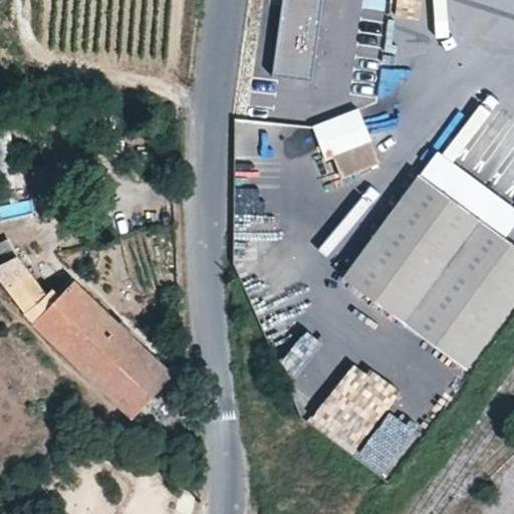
[(323,0),(283,0),(275,74),(315,78),(323,0)]
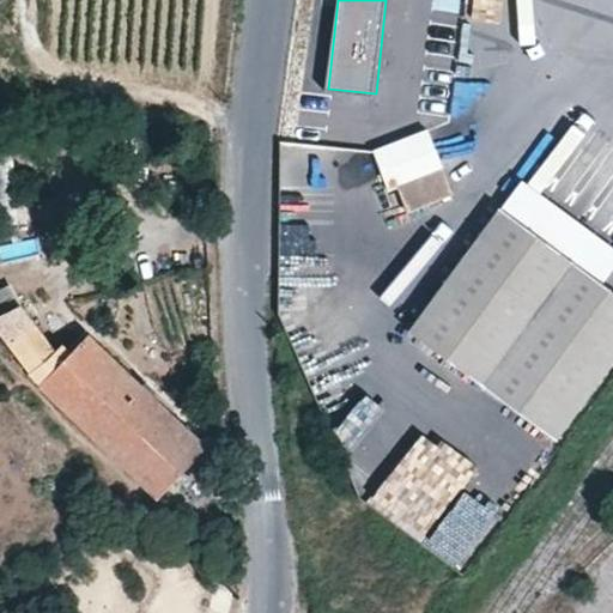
[(434,131),(377,147),(389,186),(398,183),(445,169),(434,131)]
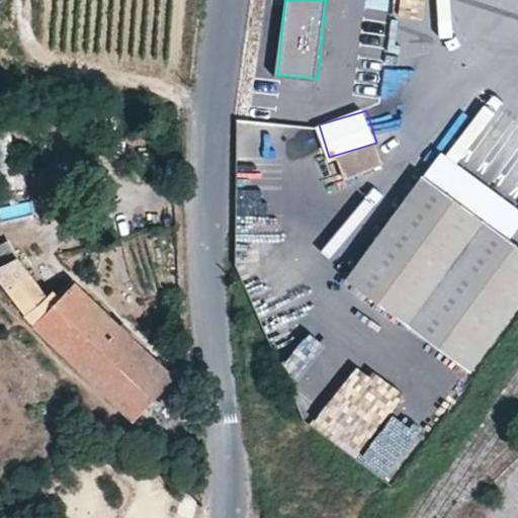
[(517,226),(517,191),(450,140),(422,176),(507,240),(517,226)]
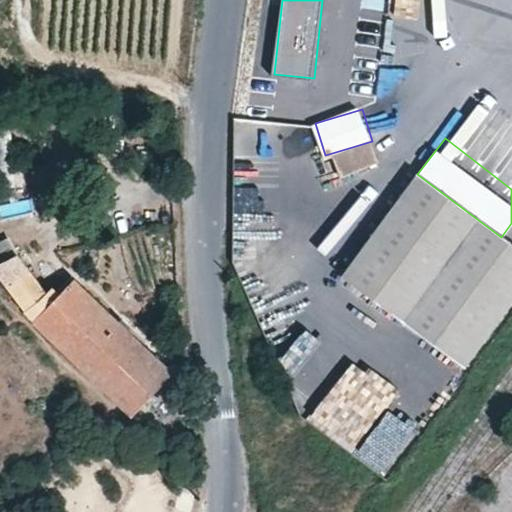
[(372,141),(332,153),(339,175),(378,162),(372,141)]
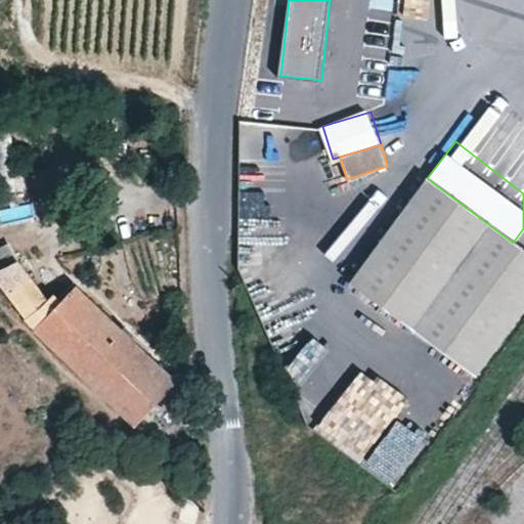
[(427,178),(349,280),(473,370),(523,300),(523,251),(513,243),(427,178)]
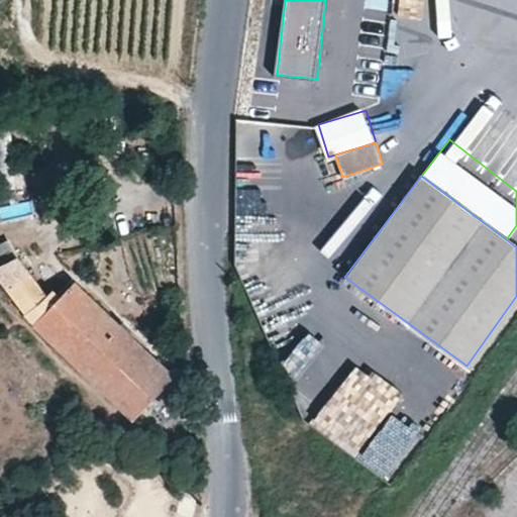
[(74,367),(132,418),(172,373),(72,281),(52,302),(8,242),(0,245),(0,283),(2,288),(17,307),(33,327),(74,367)]
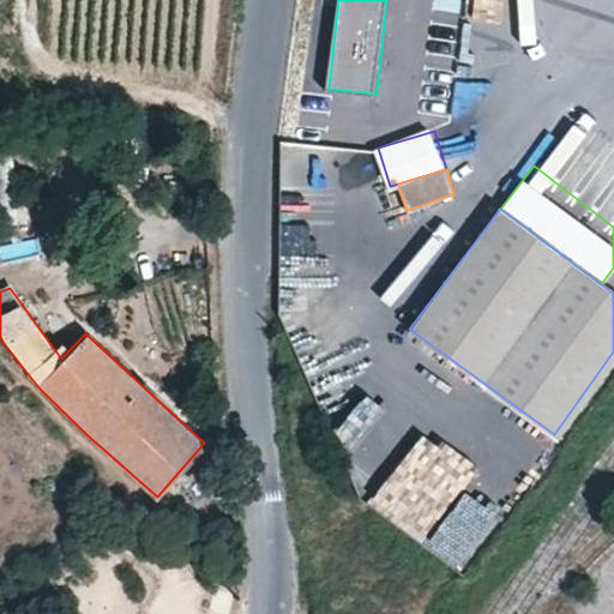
[(437,408),(367,503),(422,543),(492,447),(437,408)]
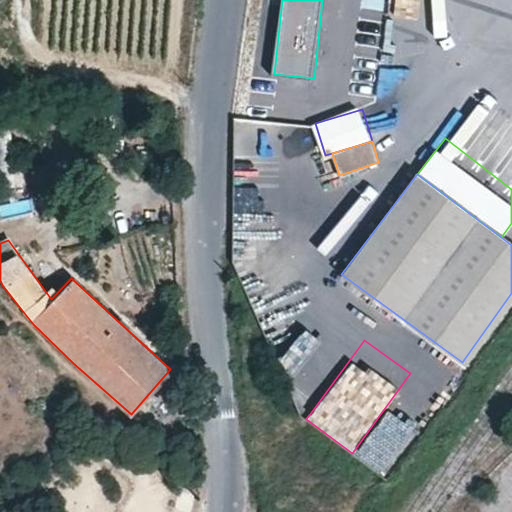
[(369,463),(384,474),(396,457),(381,446),(369,463)]
